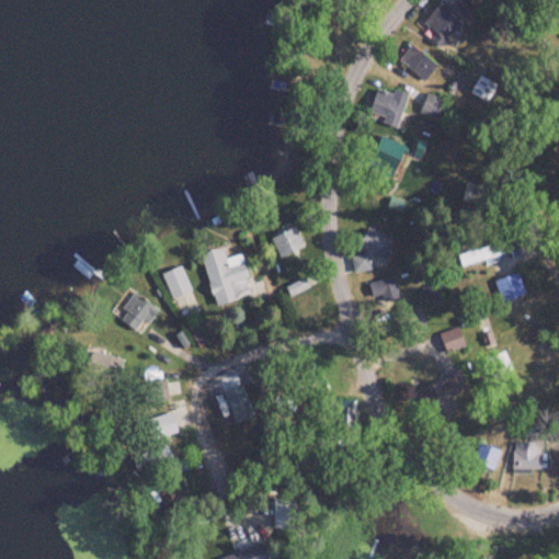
[(438,117),(445,100),(429,93),(421,111),(438,117)]
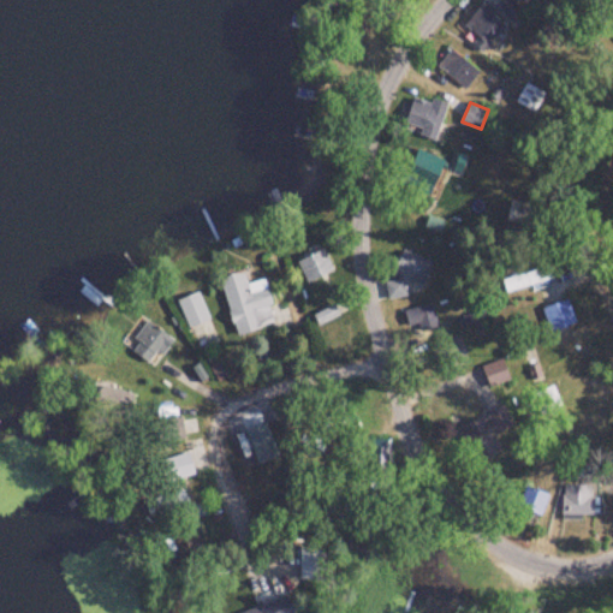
[(536,204),(511,200),(509,219),(533,222),(536,204)]
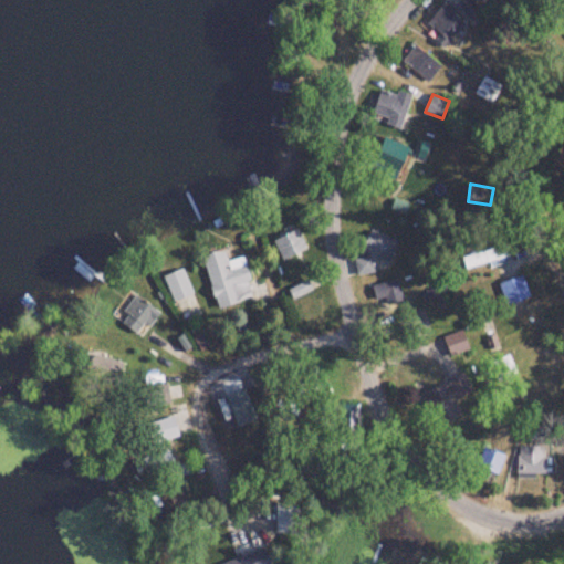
[(389,262),(398,240),(371,229),(362,251),(389,262)]
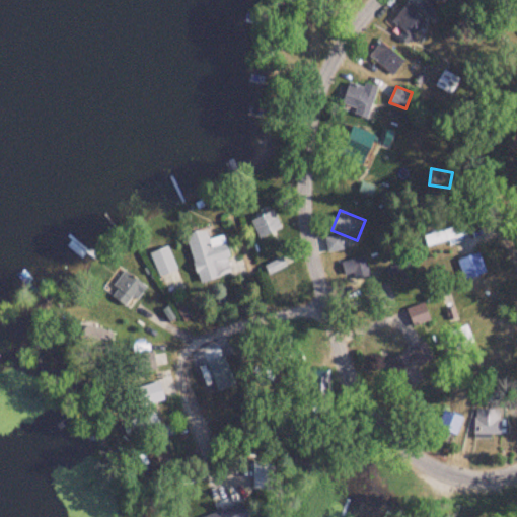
[(250,219),(257,238),(280,230),(273,211),(250,219)]
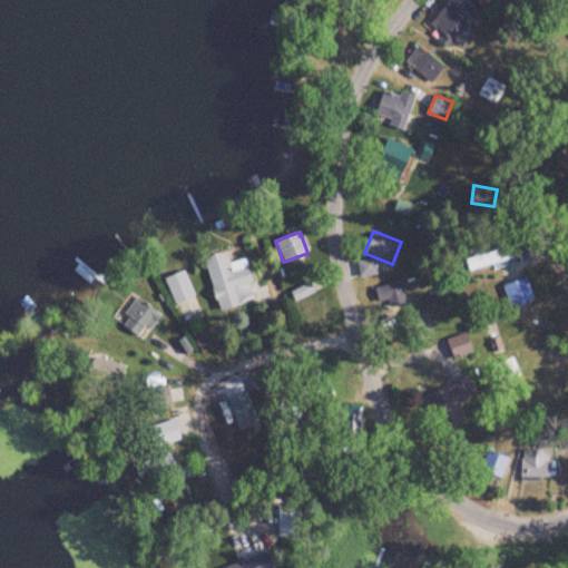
[(247,260),(228,264),(225,252),(207,256),(219,311),(257,303),(247,260)]
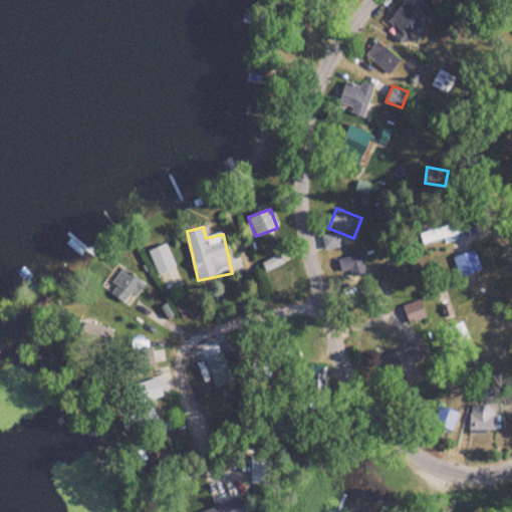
[(453,259),(463,279),(483,269),(473,249),(453,259)]
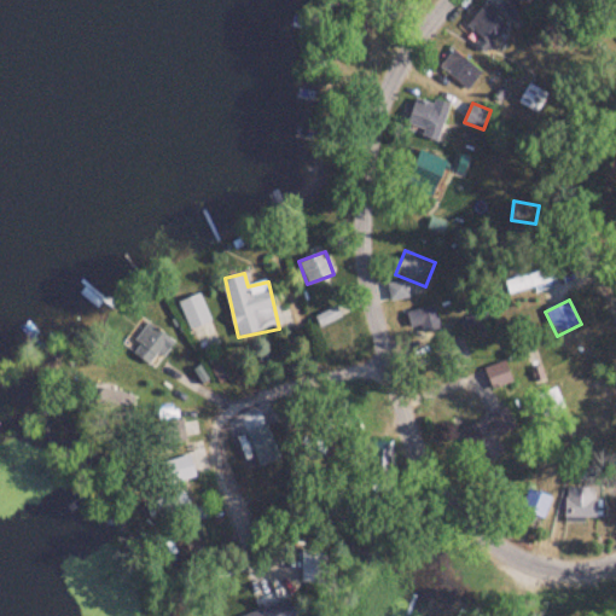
[(413,311),(420,332),(441,325),(434,303),(413,311)]
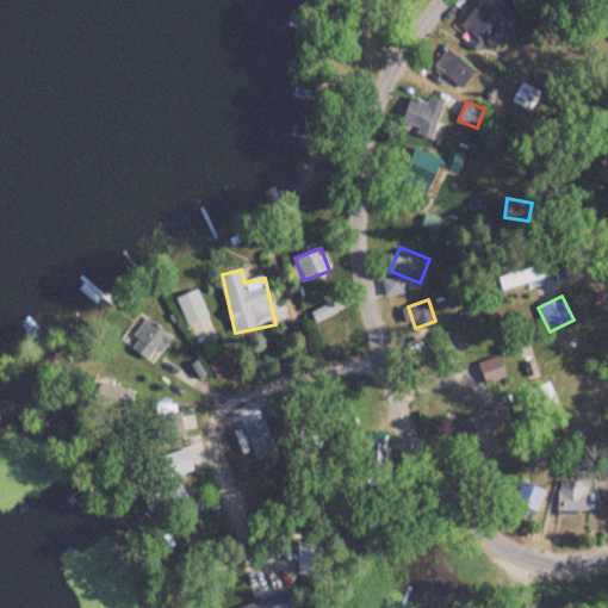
[(489,382),(507,376),(500,355),(482,360),(489,382)]
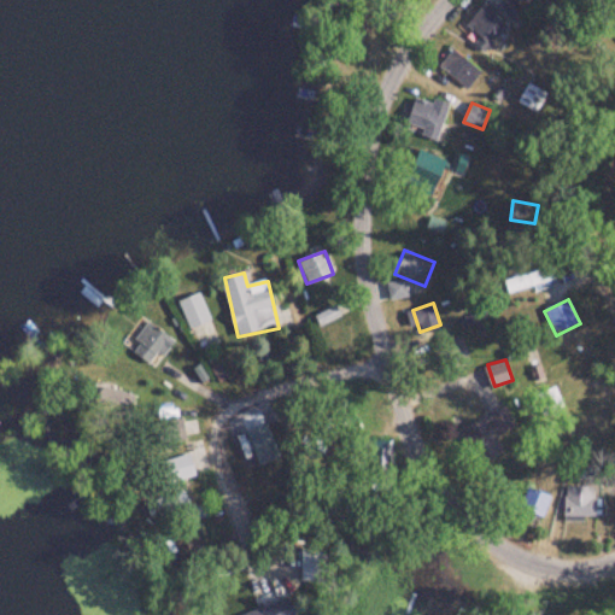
[(457,429),(466,450),(517,427),(509,406),(457,429)]
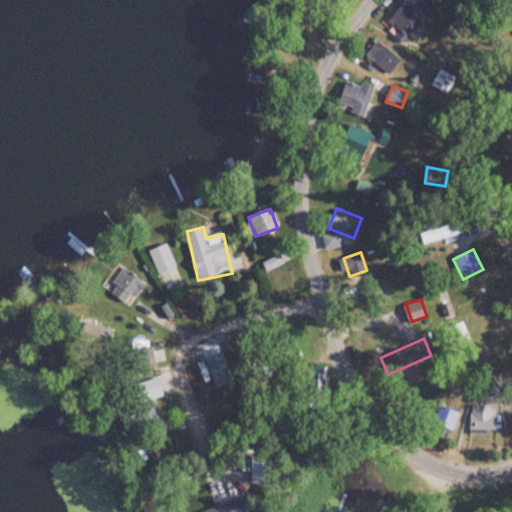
[(470,404),(470,430),(497,430),(497,404),(470,404)]
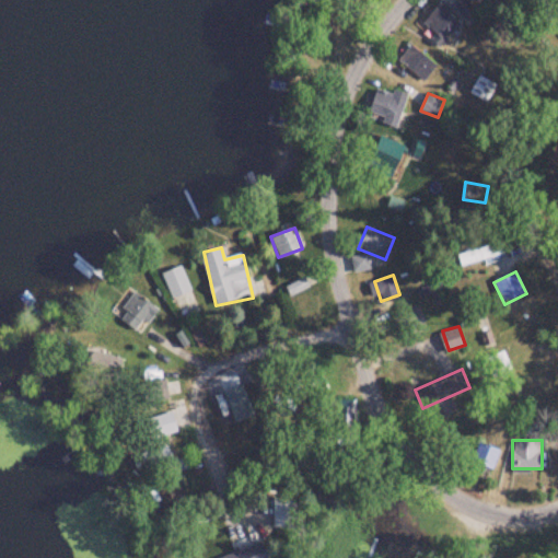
[(472,465),(493,472),(501,449),(479,441),(472,465)]
